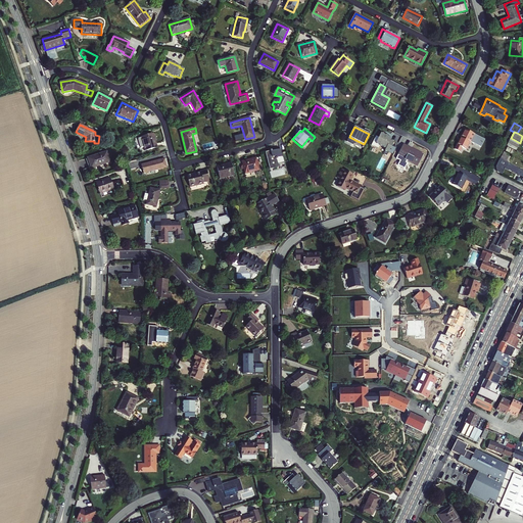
[(153,133),(141,137),(145,151),(157,148),(153,133)]
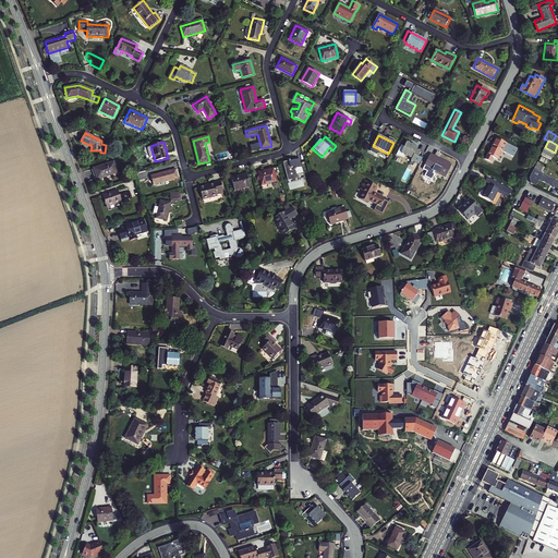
[(417,147),(407,142),(401,153),(412,158),(410,160),(411,161),(409,165),(413,167),(415,160),(420,152),(415,150),(417,147)]
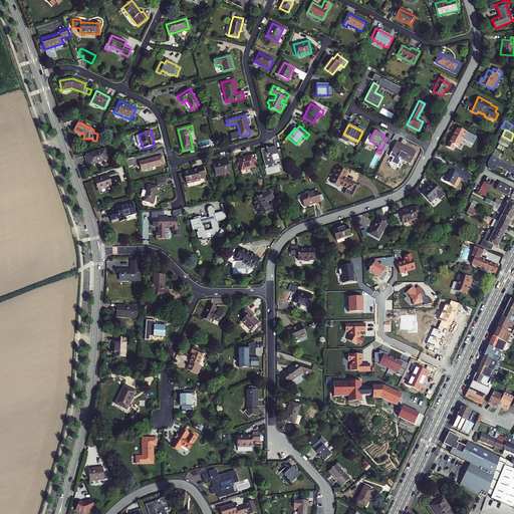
[(462,139),(464,141),(466,137),(455,131),(447,147),(451,149),(453,150),(455,151),(457,151),(458,149),(458,148),(462,139)]
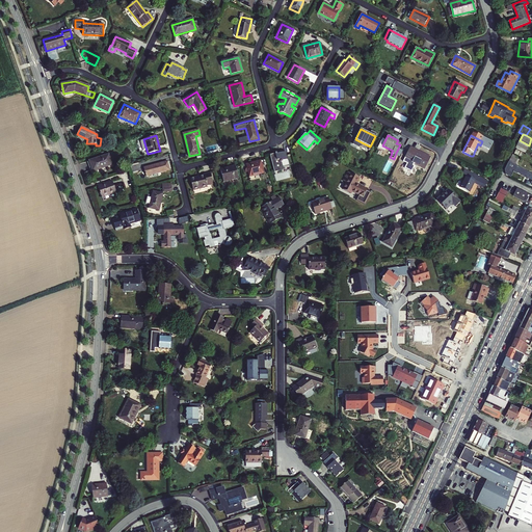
[(520,140),(515,148),(525,152),(529,145),(520,140)]
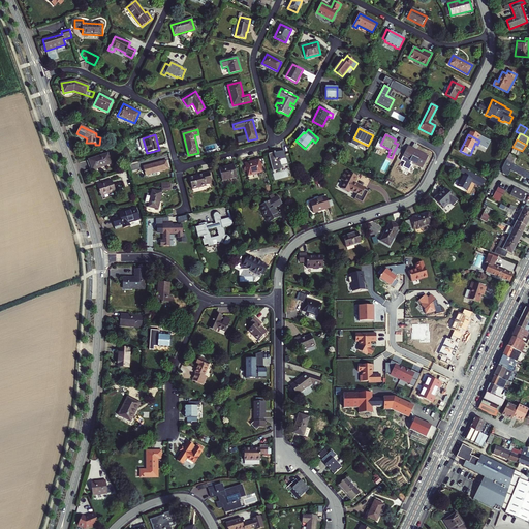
[(394,152),(398,155),(403,147),(398,144),(394,152)]
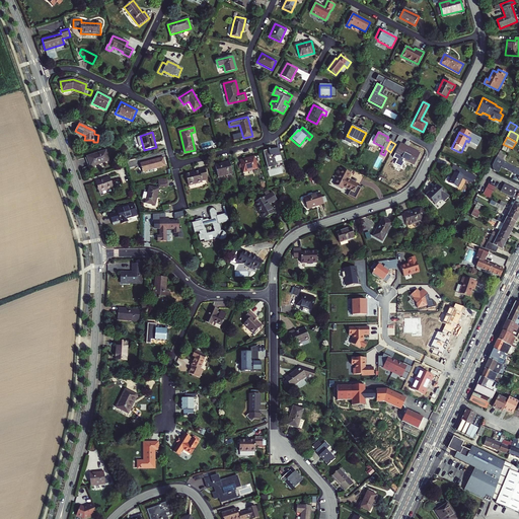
[(420,153),(400,144),(394,154),(414,164),(420,153)]
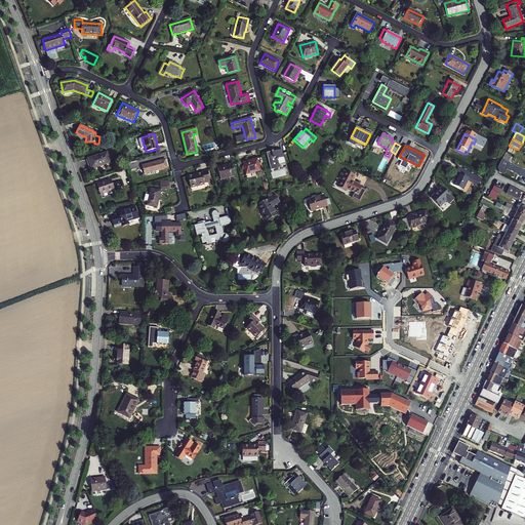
[(273,152),(273,151),(267,153),(271,170),(280,167),(278,160),(279,160),(279,159),(283,157),(281,150),(275,152),(275,153),(273,154),(273,152)]
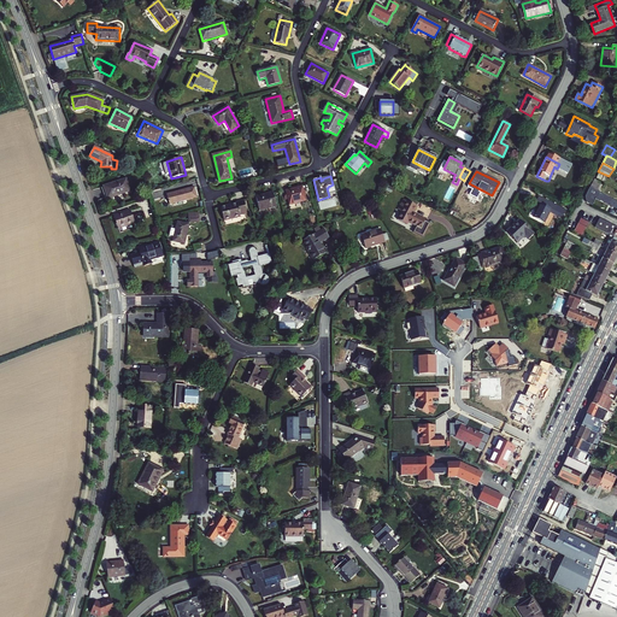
[(127,178),(104,187),(107,198),(123,192),(124,193),(130,191),(127,178)]
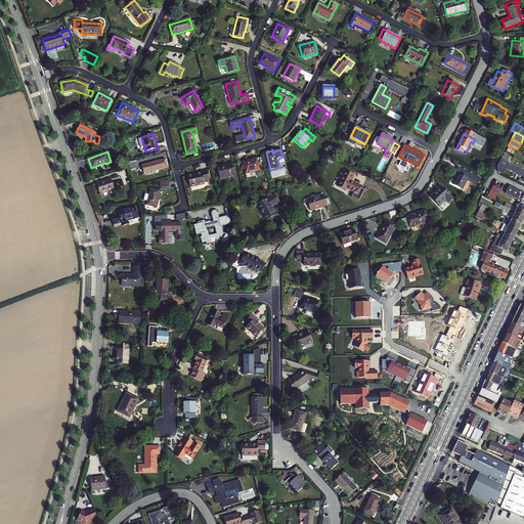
[(506,151),(501,159),(508,163),(512,155),(506,151)]
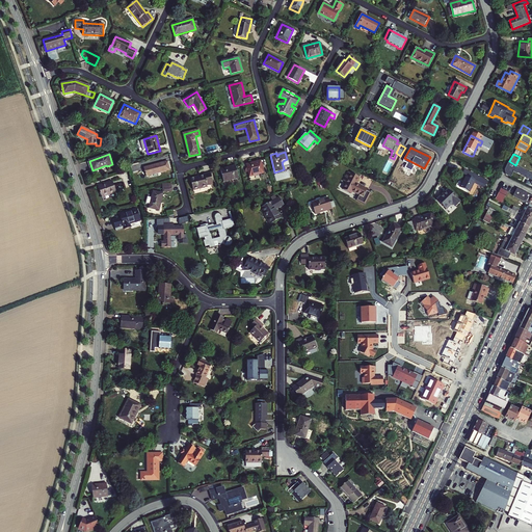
[(167,161),(143,167),(145,176),(169,170),(167,161)]
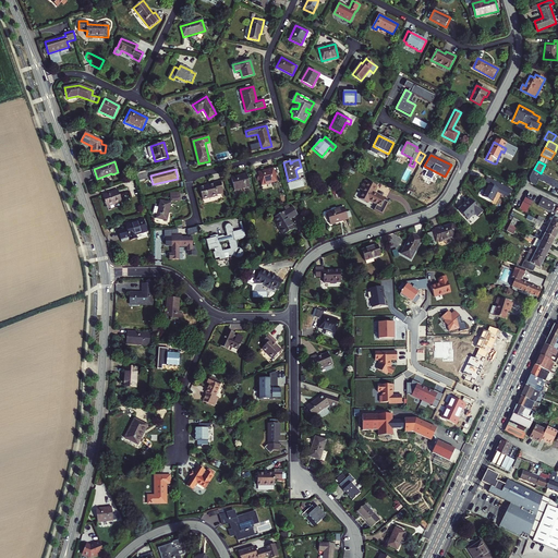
[(274,169),(266,170),(269,183),(277,181),(274,169)]
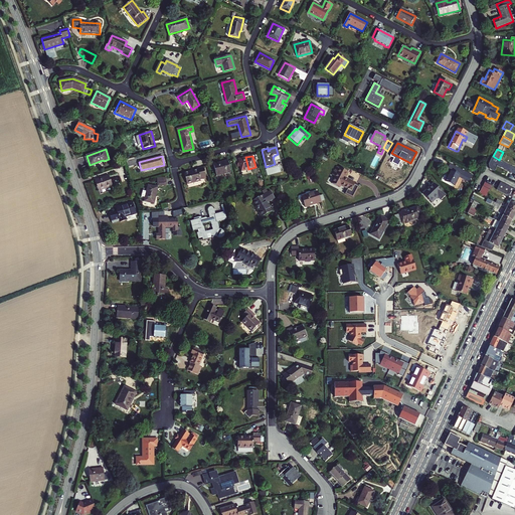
[(490,169),(494,171),(498,165),(514,173),(514,175),(514,177),(514,167),(499,160),(493,156),(488,164),(490,169)]
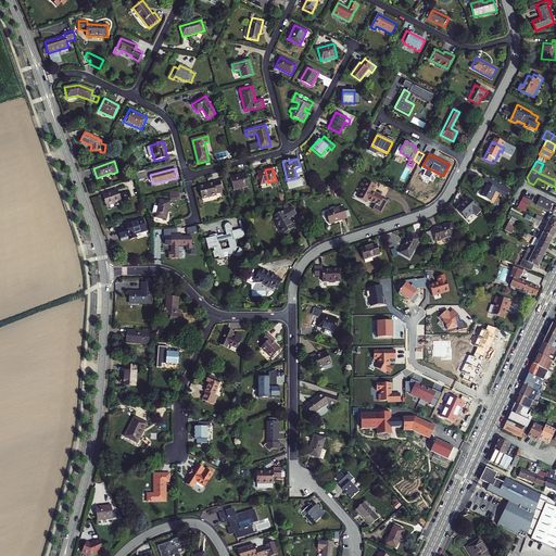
[(268,182),(265,169),(257,172),(261,185),(268,182)]
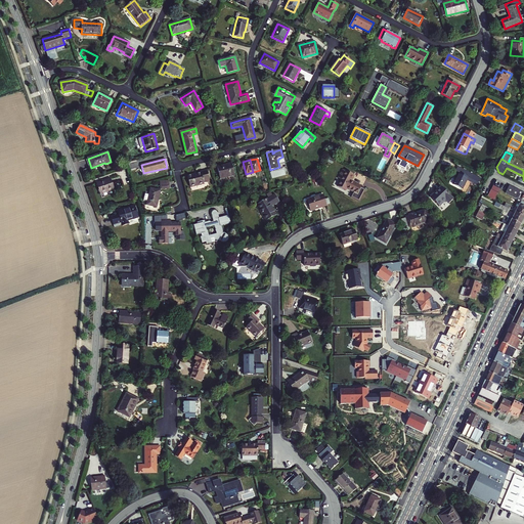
[(231,163),(217,167),(220,179),(234,176),(231,163)]
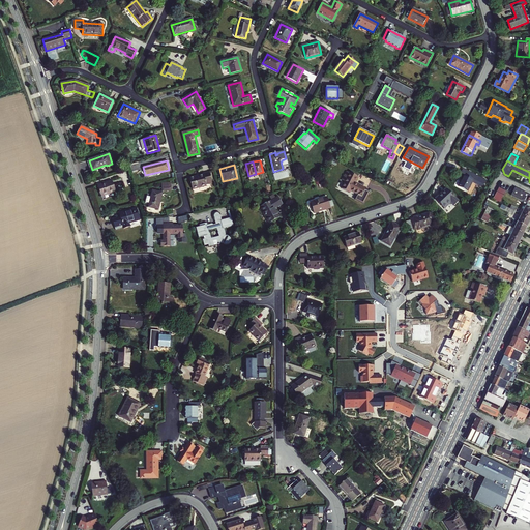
[(466,176),(464,175),(459,186),(468,192),(474,179),(476,181),(479,176),(468,171),(466,176)]
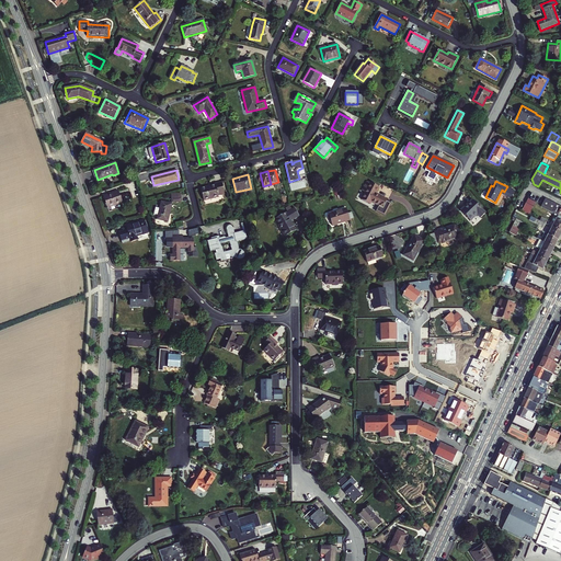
[(215,185),(201,189),(204,201),(218,197),(218,195),(225,194),(221,182),(215,184),(215,185)]
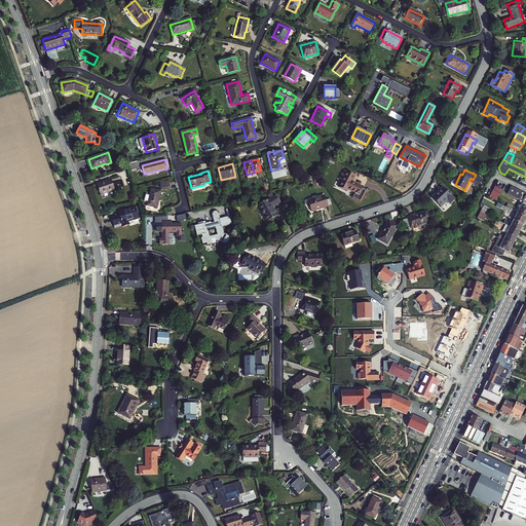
[(355,176),(344,171),(340,179),(342,180),(339,187),(347,191),(348,190),(359,195),(363,188),(352,182),(355,176)]
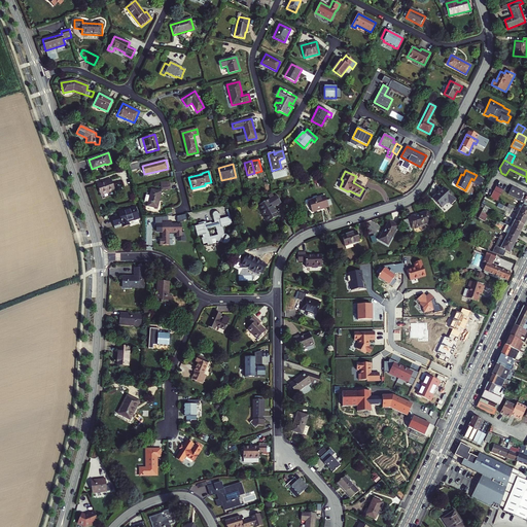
[(110,179),(97,184),(101,196),(114,190),(112,185),(110,179)]
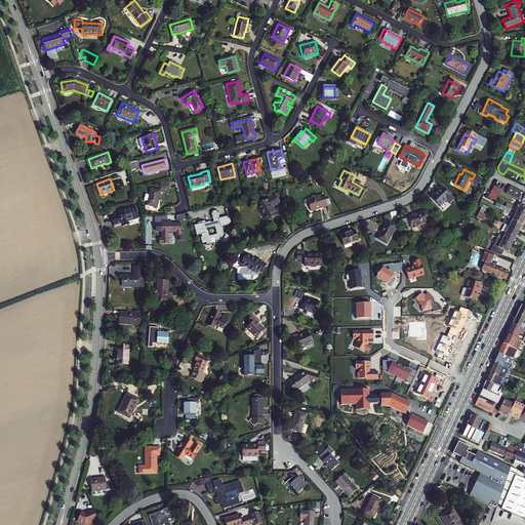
[(524,192),(510,185),(506,193),(522,201),(522,200),(524,201),(524,192)]
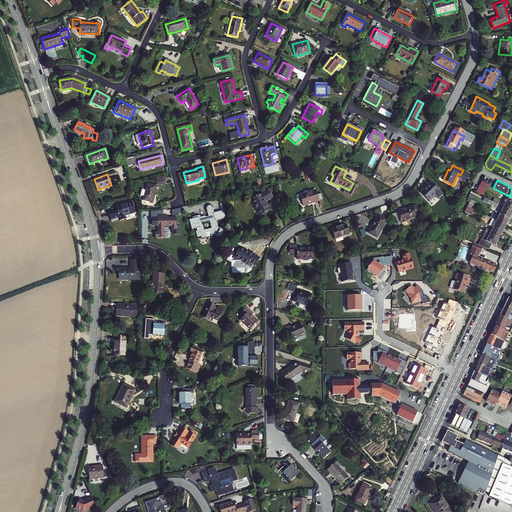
[(482,181),(480,185),(487,189),(489,185),(482,181)]
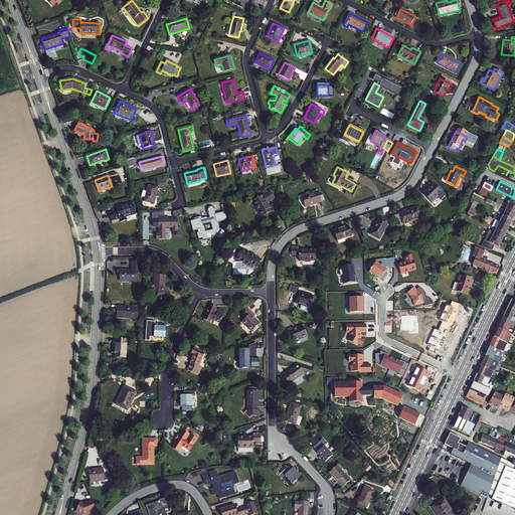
[(427,188),(422,193),(432,203),(438,197),(441,200),(446,195),(434,183),(428,189),(427,188)]
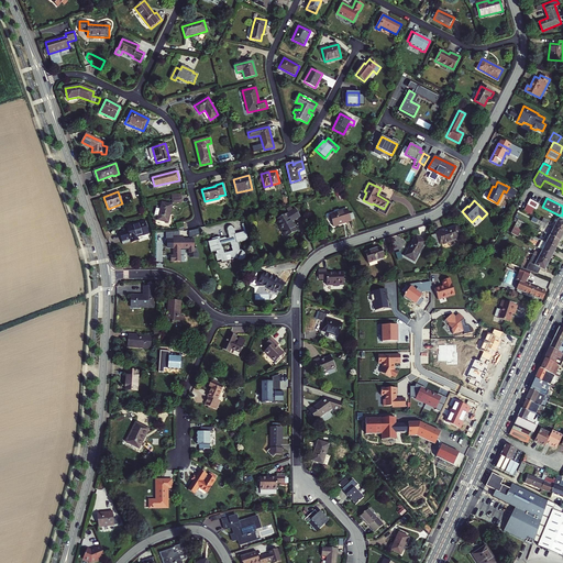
[(173,205),(162,202),(161,209),(156,208),(154,216),(158,217),(157,221),(168,223),(173,205)]
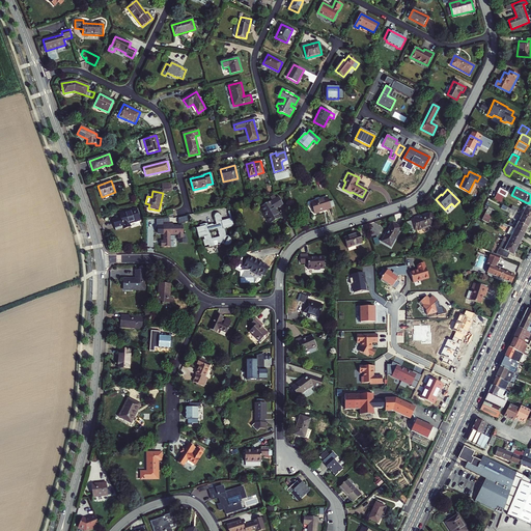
[(498,192),(494,200),(501,203),(505,196),(498,192)]
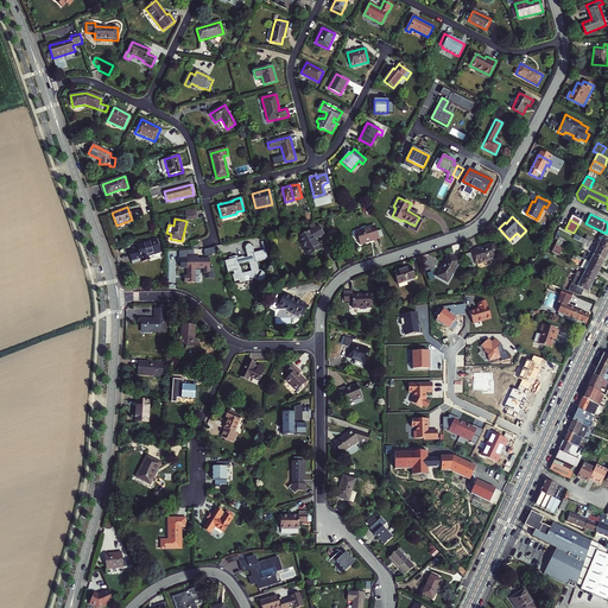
[(315,240),(323,234),(318,226),(298,238),(309,255),(320,249),(315,240)]
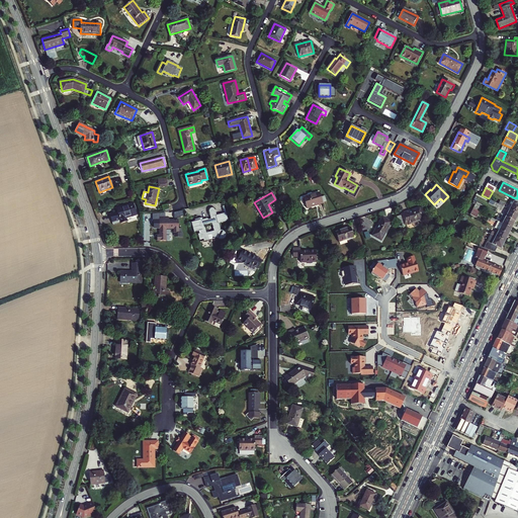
[(323,203),(320,193),(304,198),(307,208),(323,203)]
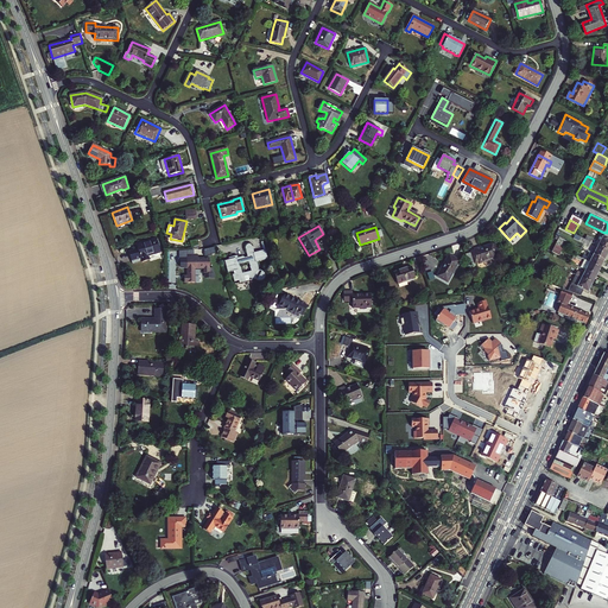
[(607,234),(605,233),(597,246),(607,251),(607,234)]
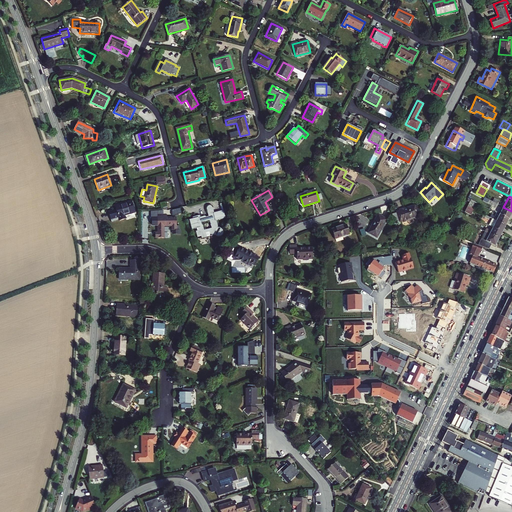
[(474,209),(477,203),(468,198),(468,201),(470,202),(468,206),(474,209)]
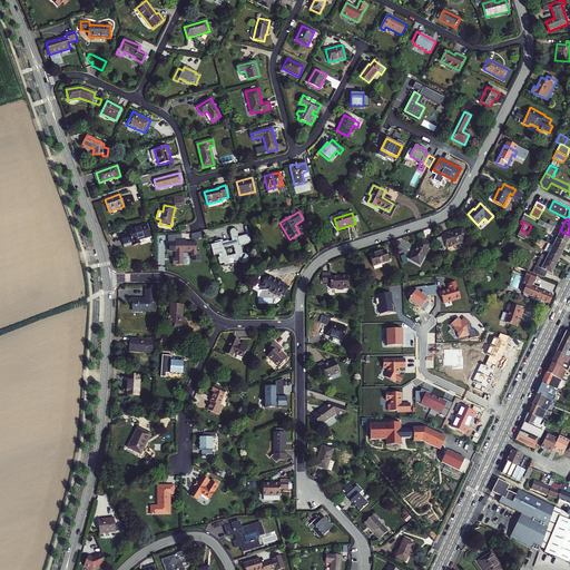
[(129,233),(120,236),(124,247),(133,245),(133,246),(140,244),(139,239),(150,236),(149,231),(147,224),(128,229),(129,233)]
